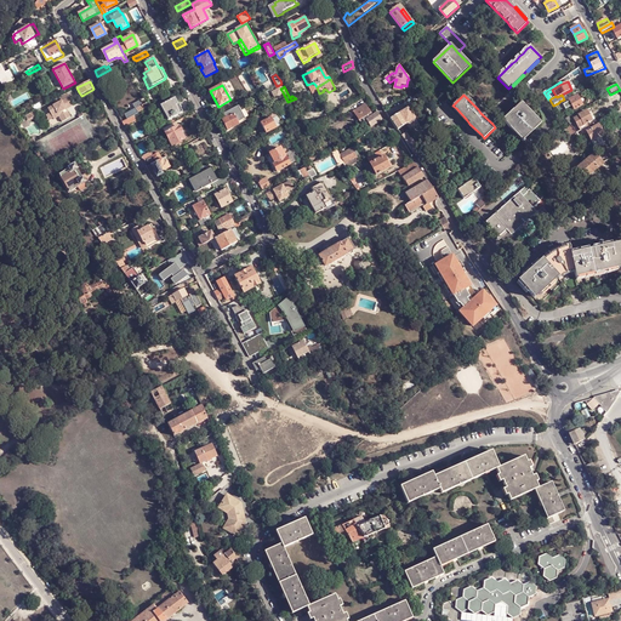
[(574,98),(573,95),(564,100),(560,101),(565,108),(571,104),(569,101),(574,98)]
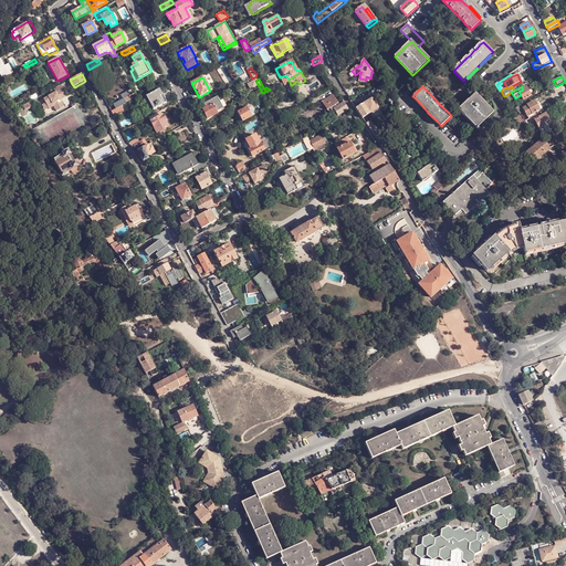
[(526,87),(523,90),(519,92),(521,95),(523,101),(524,100),(527,98),(531,96),(526,87)]
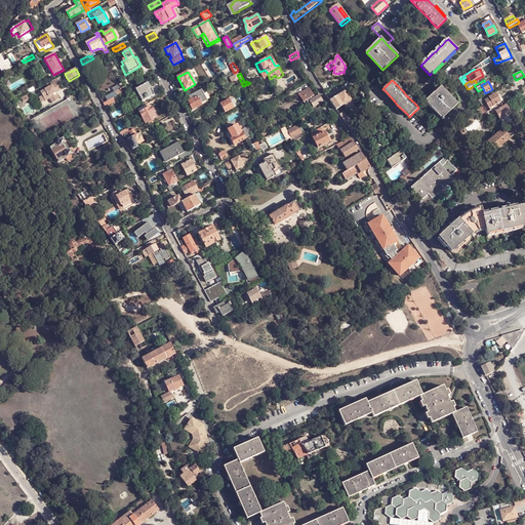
[(52,86),(41,92),(43,95),(46,101),(46,102),(50,98),(53,104),(61,99),(57,94),(55,96),(54,94),(57,92),(63,89),(62,88),(58,82),(52,86)]
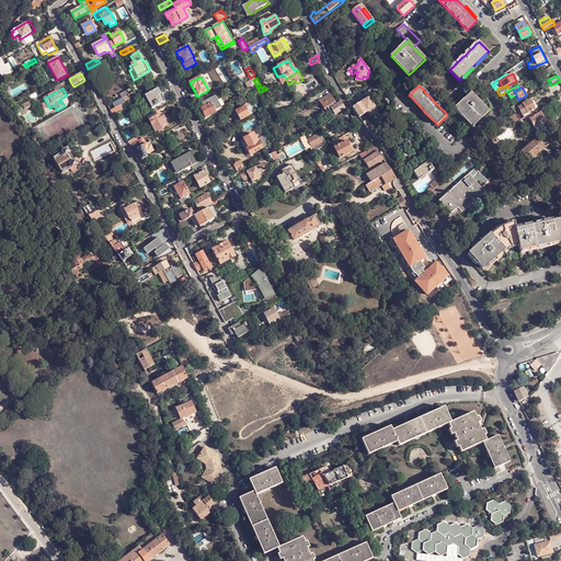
[(423,88),(422,89),(432,99),(433,99),(423,88)]
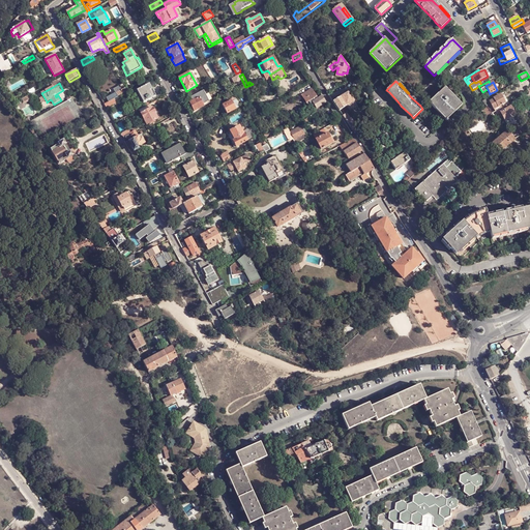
[(141,95),(144,102),(156,95),(149,84),(136,91),(136,92),(135,93),(137,96),(138,95),(139,96),(141,95)]
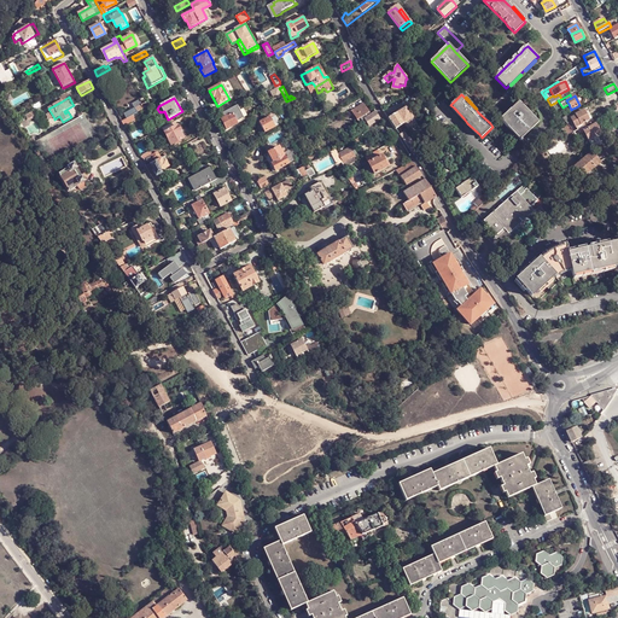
[(127,118),(132,116),(150,105),(147,101),(141,105),(143,108),(136,110),(135,108),(124,114),(127,118)]
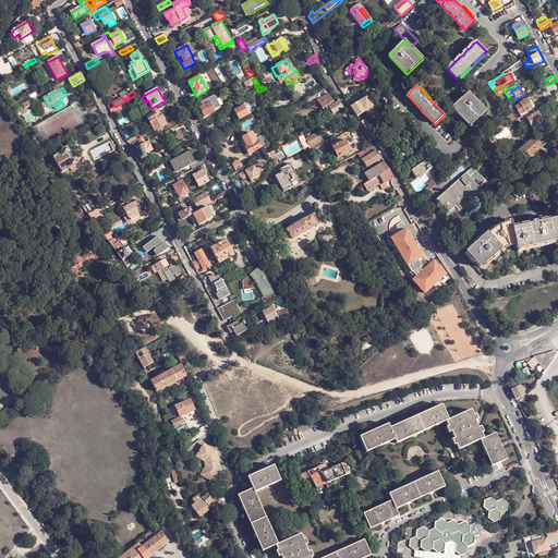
[(342,108),(339,101),(334,105),(332,102),(335,101),(328,93),(319,99),(324,107),(323,108),(326,112),(330,109),(334,114),(342,108)]
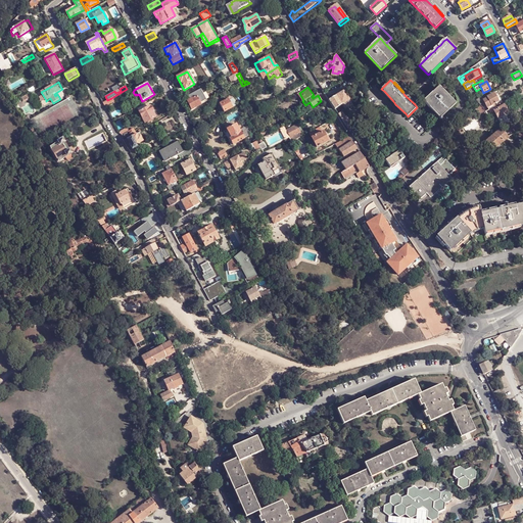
[(439,87),(424,101),(440,119),(456,103),(439,87)]
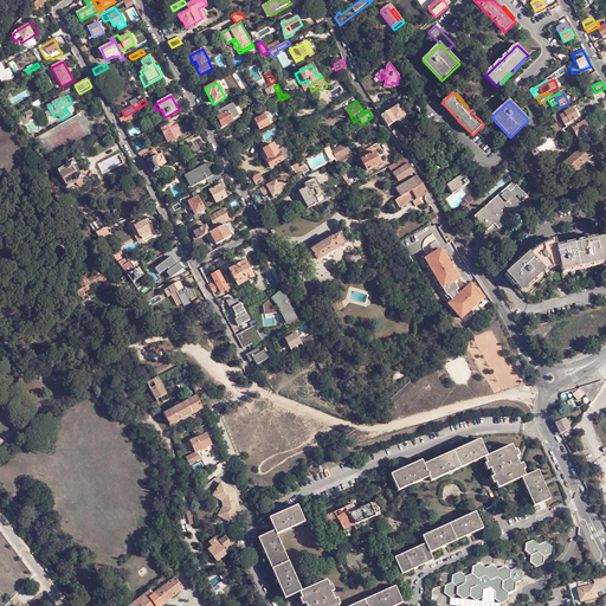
[(232,104),(219,111),(220,115),(218,117),(223,127),(233,121),(239,117),(232,104)]
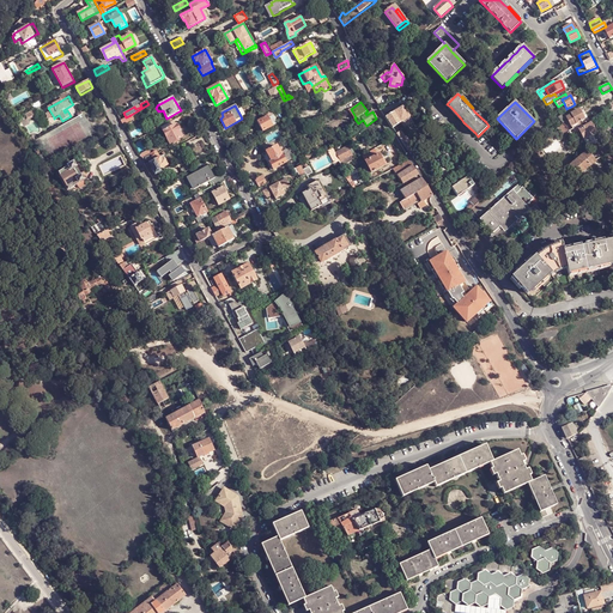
[(461,119),(450,107),(449,109),(460,120),(461,119)]
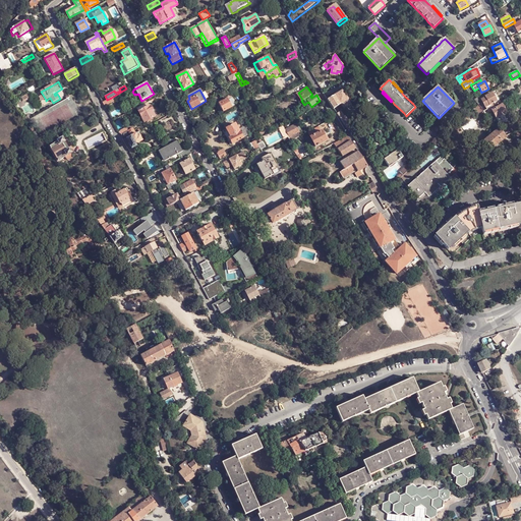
[(348,100),(342,92),(328,100),(334,109),(341,105),(348,100)]
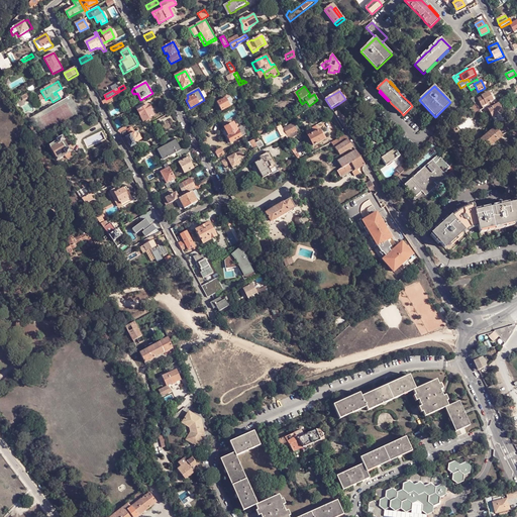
[(401,93),(400,94),(410,103),(401,93)]
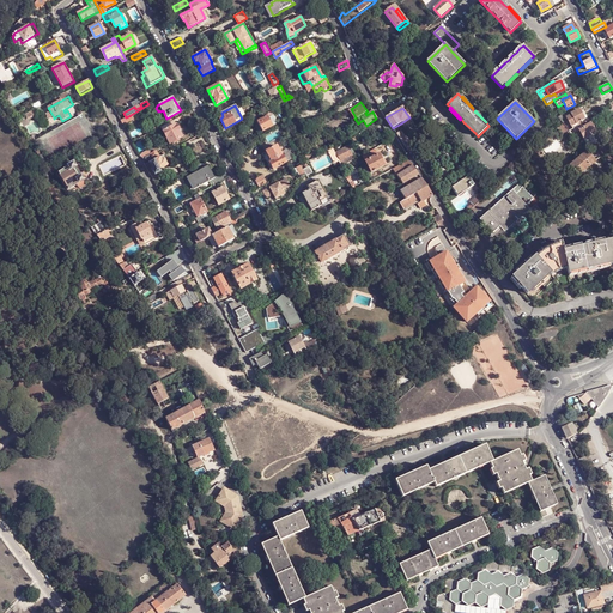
[(576,123),(578,122),(584,120),(580,110),(575,113),(571,114),(576,123)]
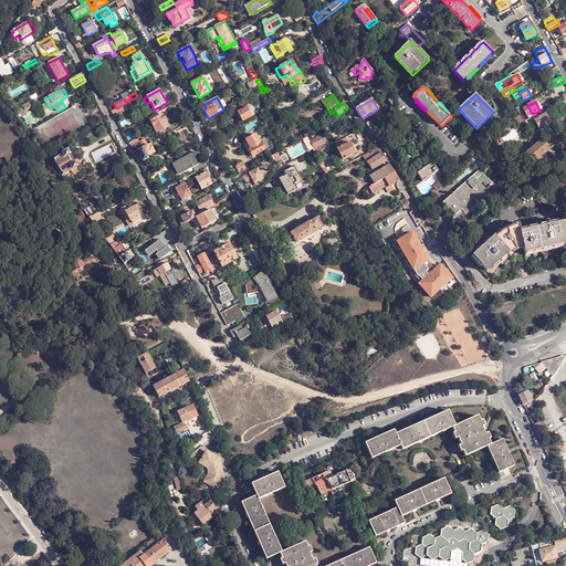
[(531,118),(536,116),(534,113),(532,114),(527,105),(524,108),(530,119),(531,118)]
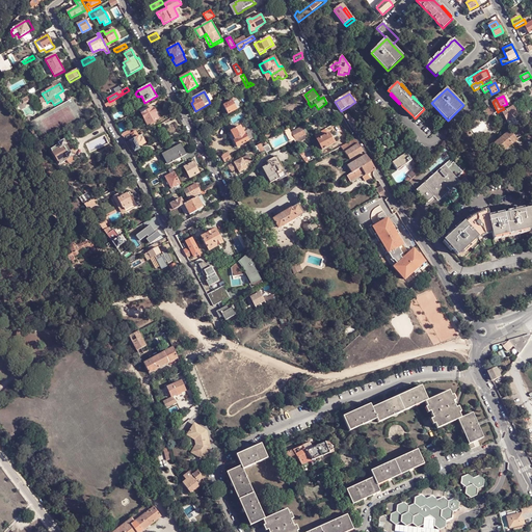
[(105,104),(107,109),(116,104),(113,100),(109,102),(105,104)]
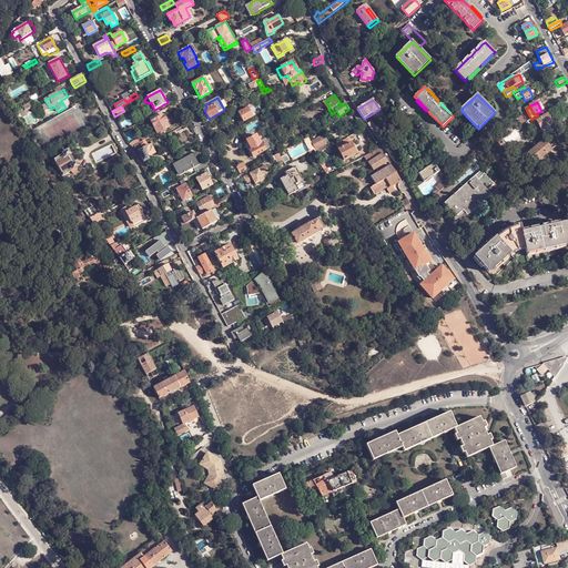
[(253,117),(247,108),(237,113),(243,122),(253,117)]
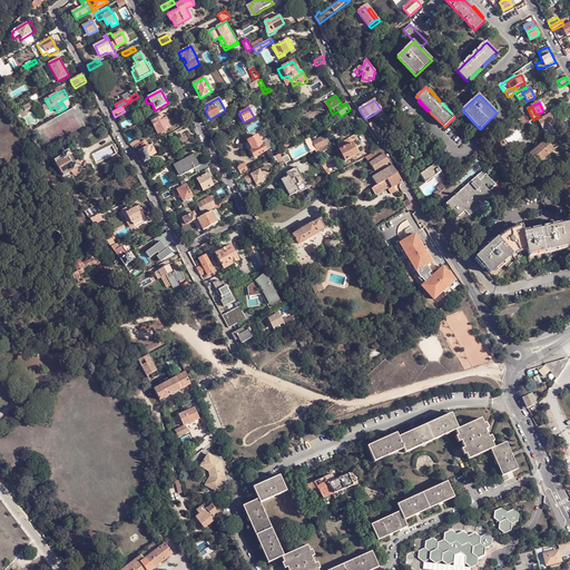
[(384,115),(381,109),(373,115),(376,119),(384,115)]
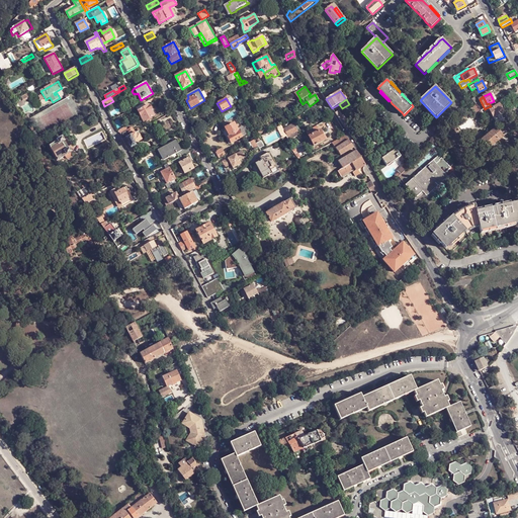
[(360,108),(363,113),(370,108),(367,103),(360,108)]
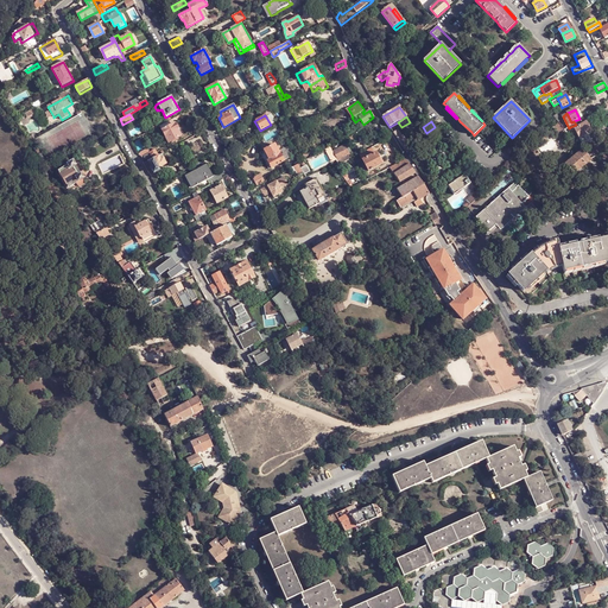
[(470,133),(472,132),(460,121),(458,122),(470,133)]
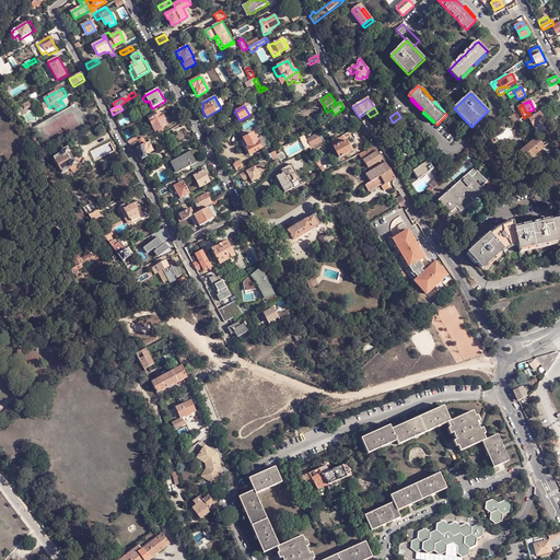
[(161,114),(150,120),(155,131),(159,130),(159,131),(164,129),(164,127),(167,126),(164,119),(162,114),(161,115),(161,114)]
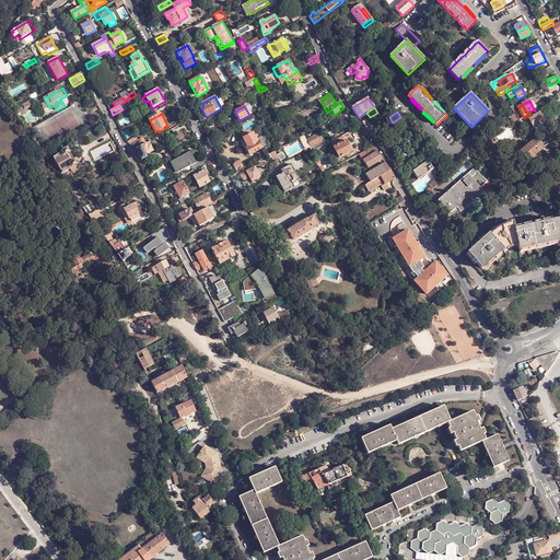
[(514,114),(510,118),(514,125),(520,120),(514,114)]
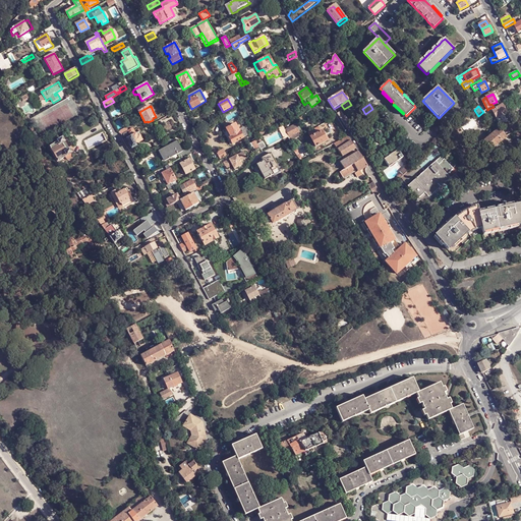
[(499,114),(501,117),(507,113),(503,106),(490,112),(493,114),(494,113),(495,116),(499,114)]
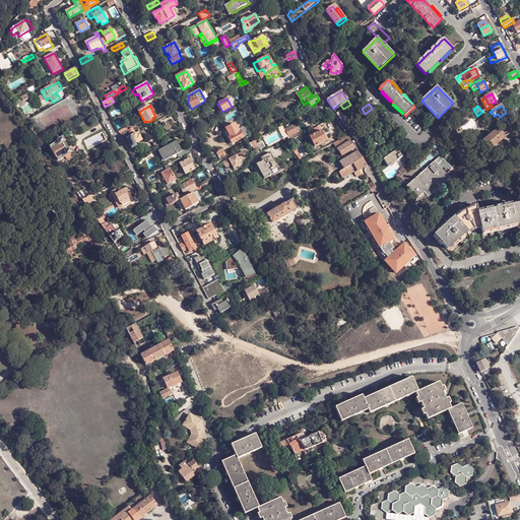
[(313,114),(311,111),(297,118),(299,121),(313,114)]
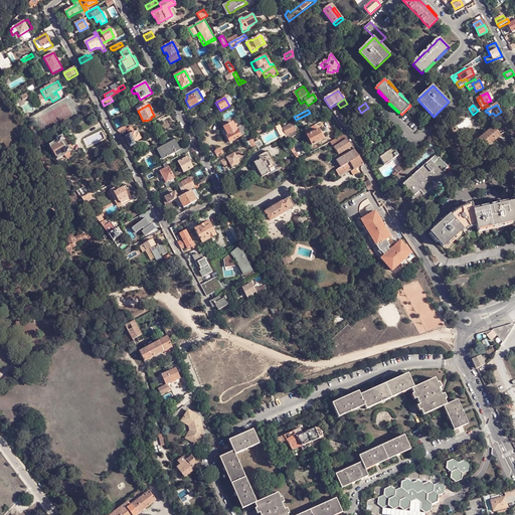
[(478,111),(473,115),(472,116),(476,120),(482,116),(482,115),(480,113),(478,111)]
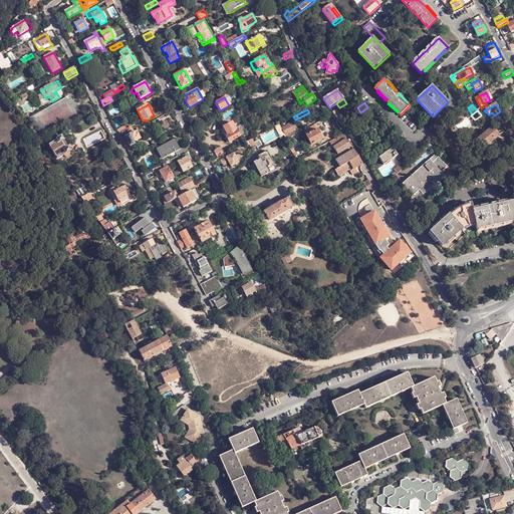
[(466,114),(464,112),(458,117),(460,120),(466,114)]
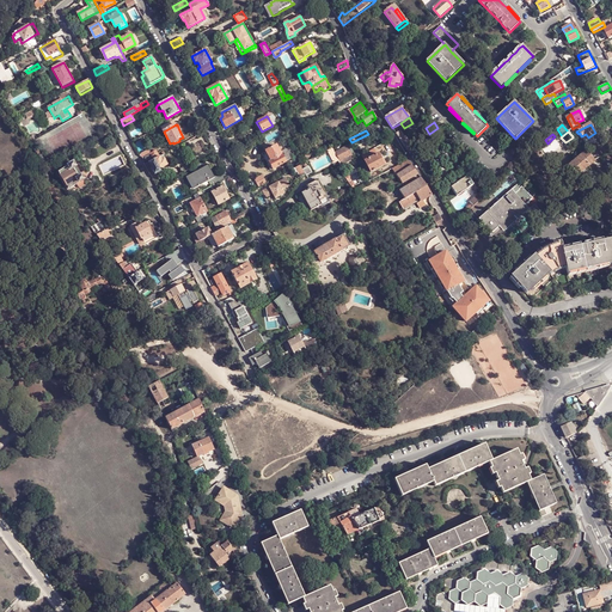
[(401,140),(407,150),(410,147),(403,138),(401,140)]
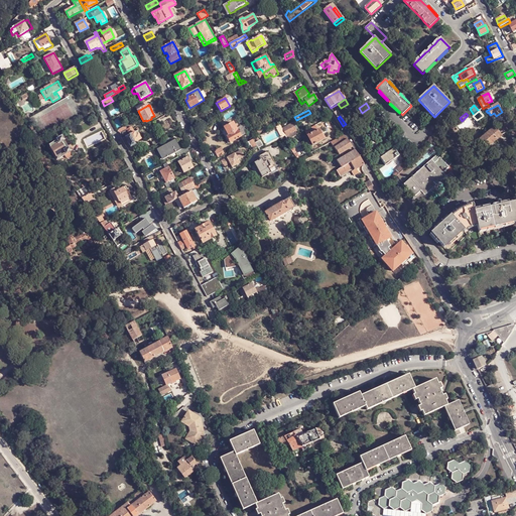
[(280,125),(282,129),(292,123),(290,119),(280,125)]
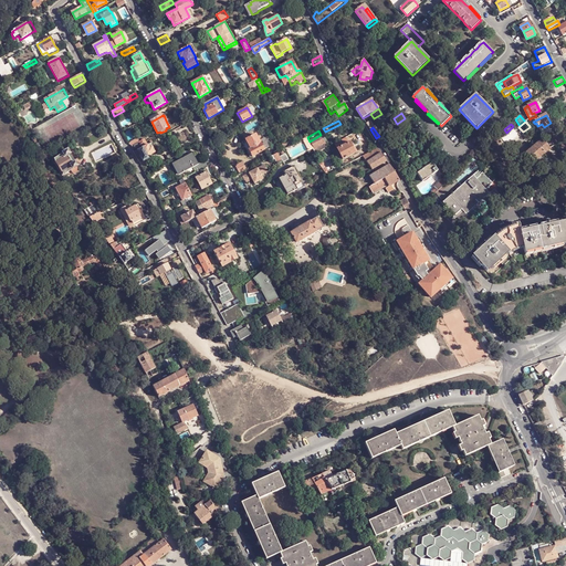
[(42,153),(46,150),(40,140),(39,142),(32,133),(30,135),(35,142),(42,153)]
